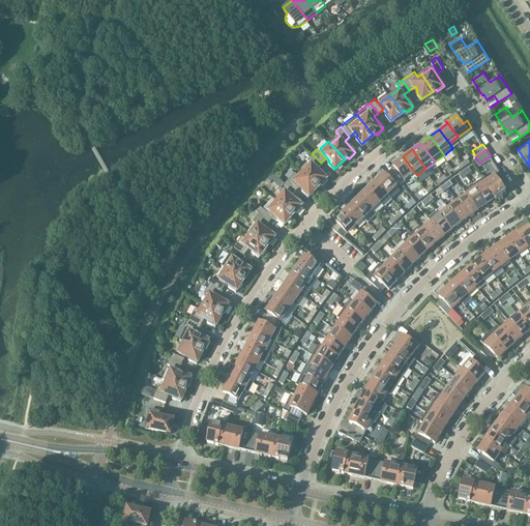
[(312,162),(303,170),(318,184),(320,182),(322,184),(328,177),(317,167),(321,163),(312,153),(307,157),(312,162)]
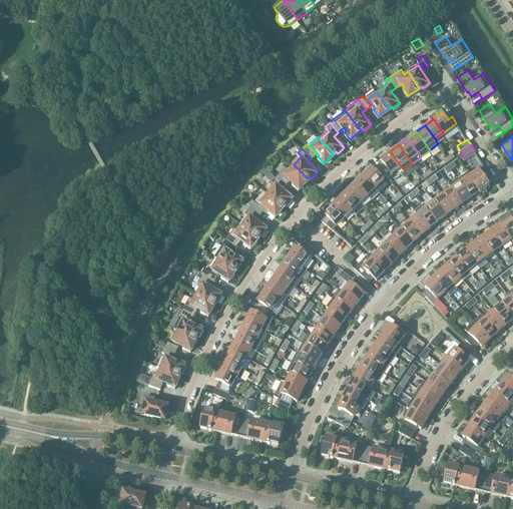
[(400,164),(390,151),(381,157),(383,159),(378,163),(386,172),(388,175),(392,172),(392,170),(400,164)]
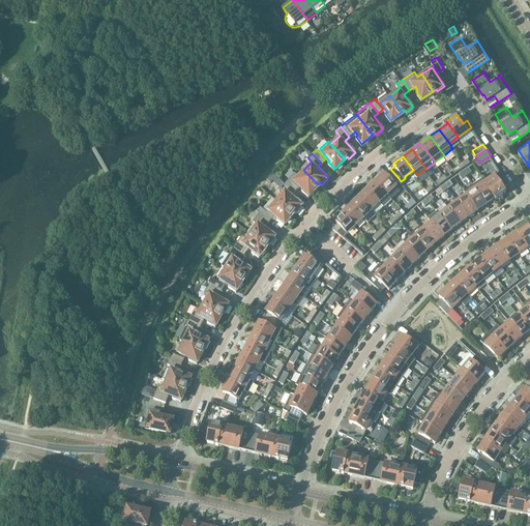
[(376,179),(387,192),(395,183),(394,181),(399,178),(390,169),(385,173),(384,171),(381,174),(376,179)]
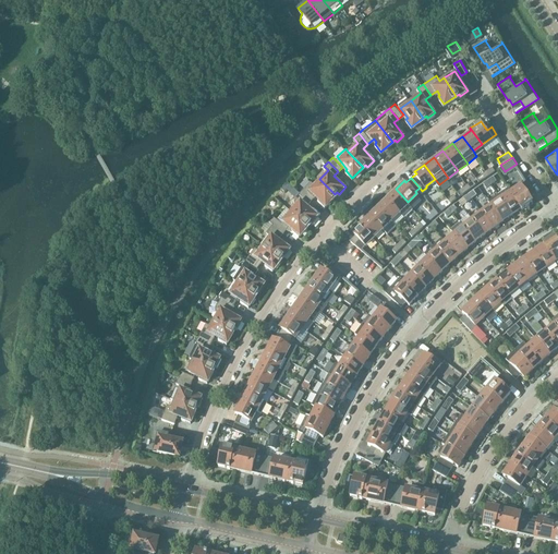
[(284,189),(287,187),(291,182),(288,179),(281,185),(284,189)]
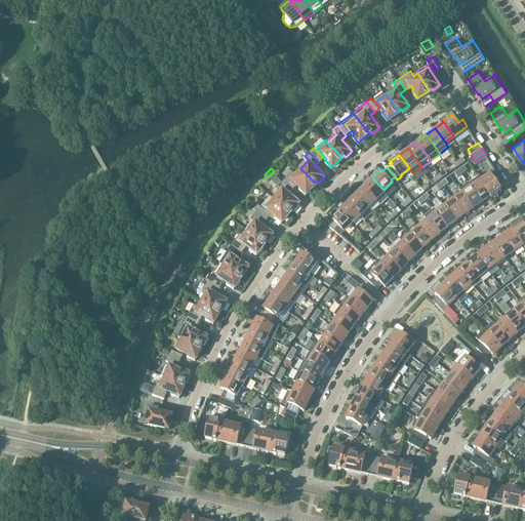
[(315,183),(300,168),(296,172),(292,168),(282,179),(292,188),(297,182),(300,185),(298,187),(306,193),(315,183)]
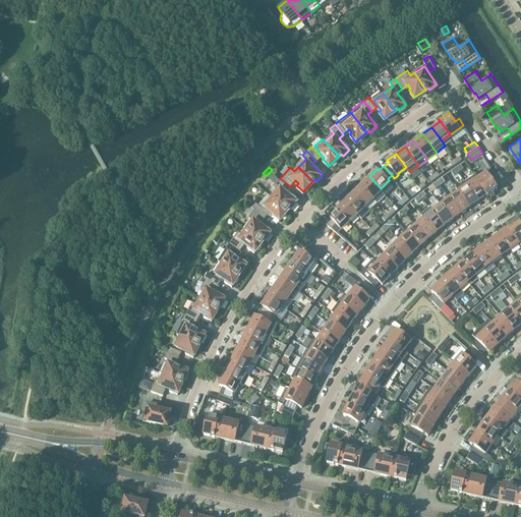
[(477,177),(487,193),(498,187),(491,179),(497,176),(491,168),(477,177)]
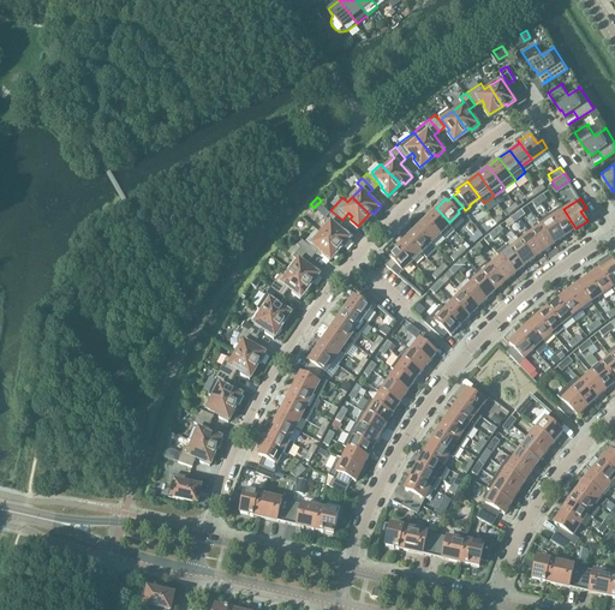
[(575,228),(563,209),(560,203),(549,210),(565,233),(574,227),(575,228)]
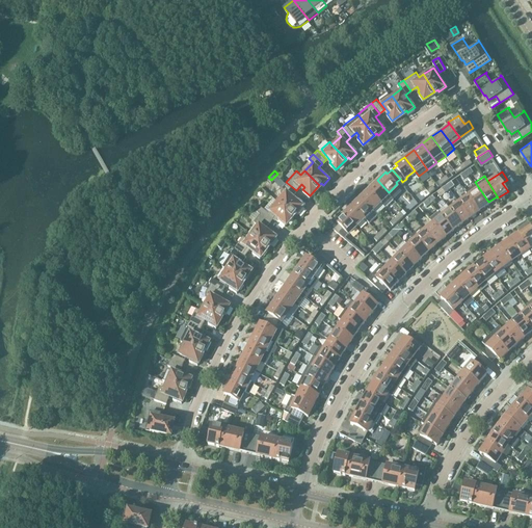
[(369,187),(381,200),(386,205),(394,196),(389,192),(377,180),(369,187)]
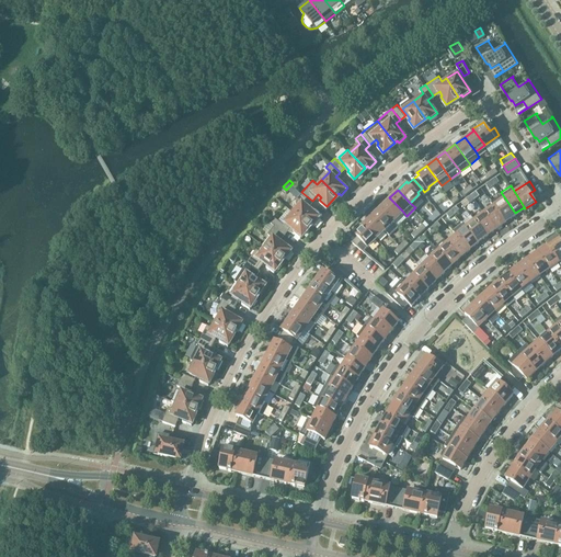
[(310,225),(312,222),(315,224),(320,216),(308,205),(312,201),(301,192),(297,196),(296,197),(296,199),(296,200),(296,201),(296,202),(296,203),(296,204),(297,205),(298,205),(294,211),(310,225)]
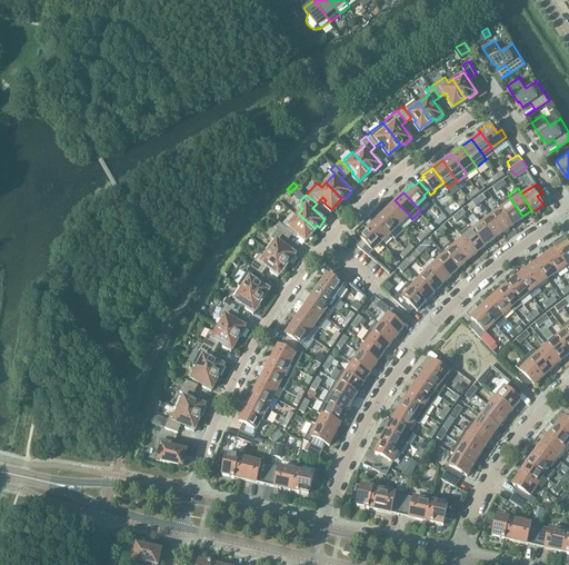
[(512,222),(522,216),(508,195),(498,202),(501,207),(512,222)]
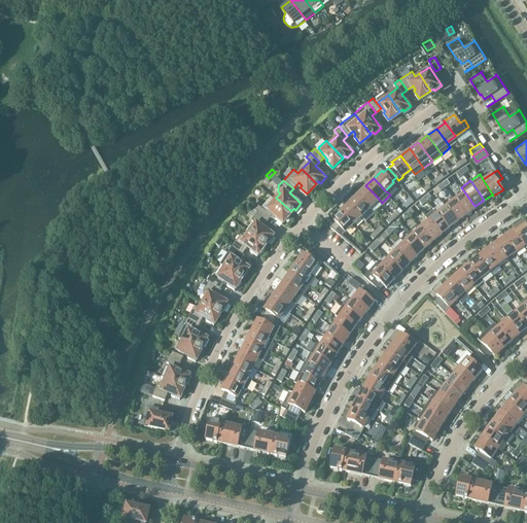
[(378,198),(365,185),(357,194),(370,206),(378,198)]
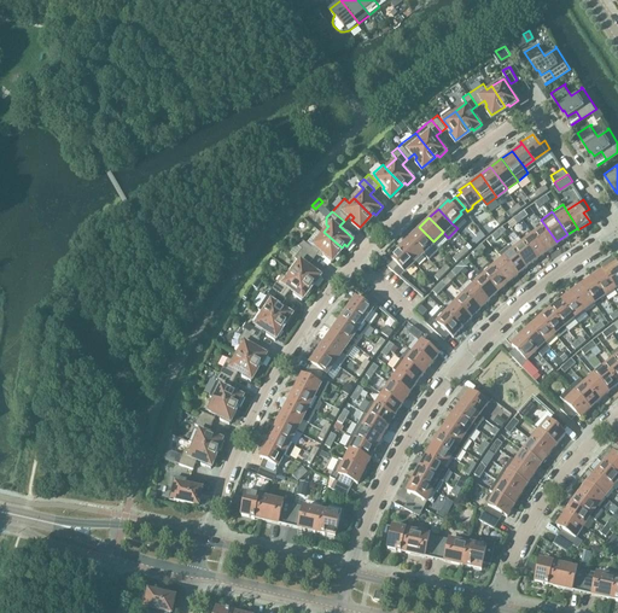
[(547,249),(557,241),(544,225),(534,232),(547,249)]
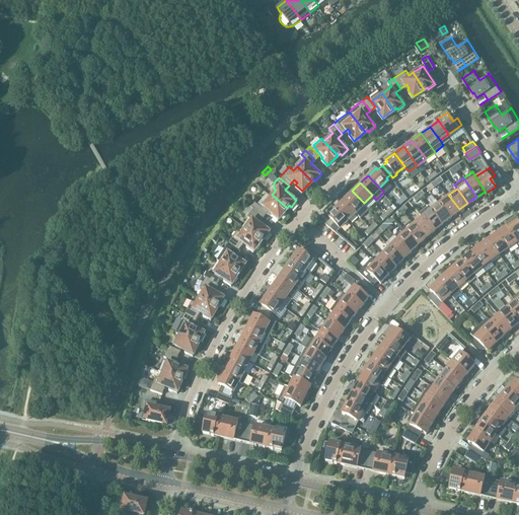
[(344,198),(356,210),(360,215),(368,207),(364,203),(352,191),(344,198)]
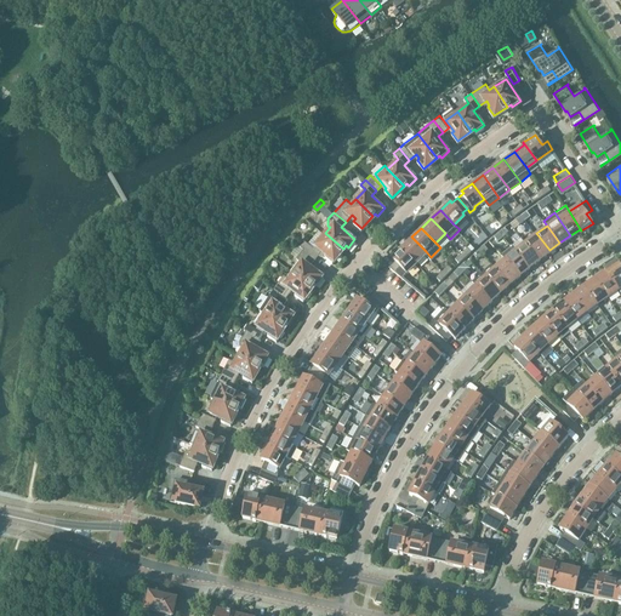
[(343,249),(325,233),(313,246),(305,238),(300,244),(303,247),(315,257),(323,249),(326,252),(324,254),(332,261),(343,249)]
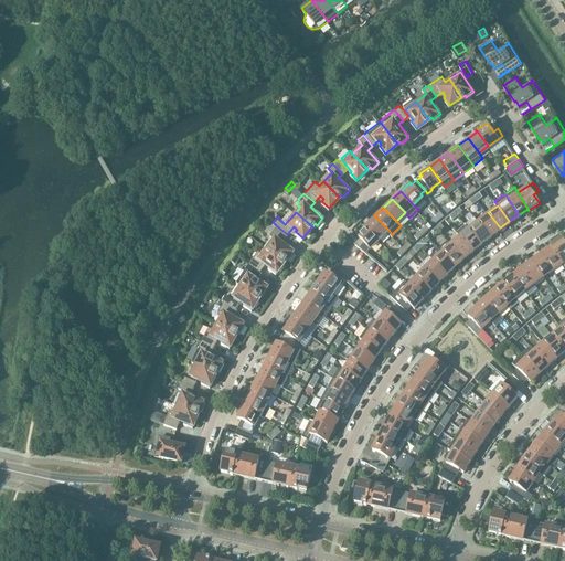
[(490,234),(500,228),(488,212),(478,219),(490,234)]
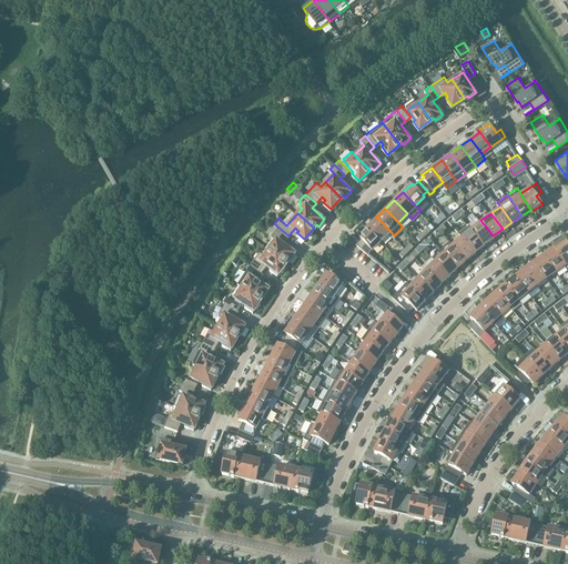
[(389,230),(376,217),(368,225),(381,239),(389,230)]
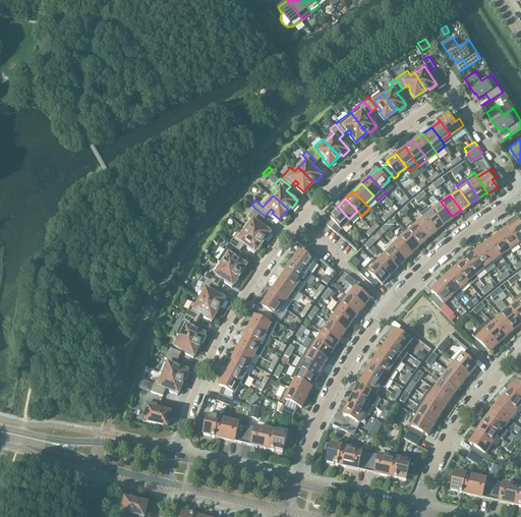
[(441,202),(432,209),(444,223),(452,216),(441,202)]
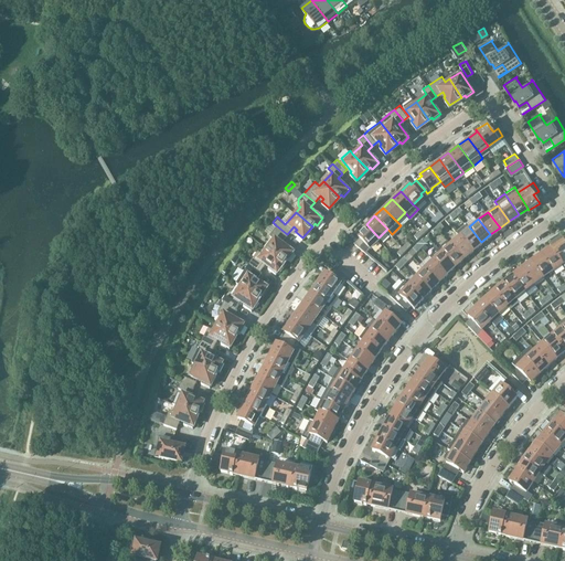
[(466,222),(457,230),(460,234),(472,249),(481,242),(469,226),(466,222)]
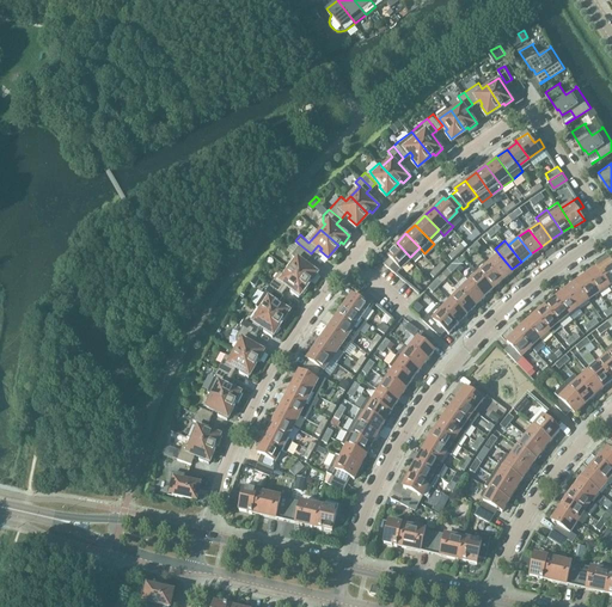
[(454,247),(458,251),(464,245),(460,241),(454,247)]
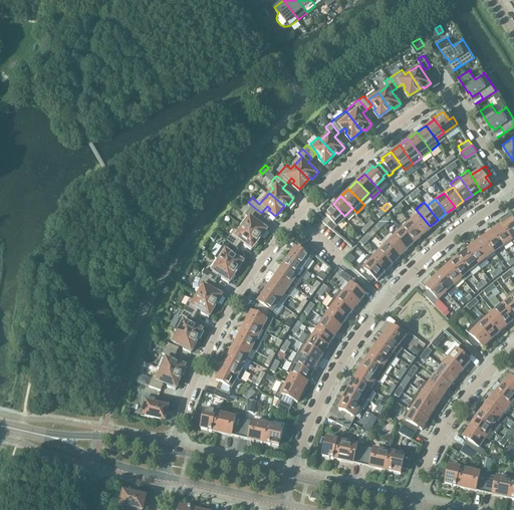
[(344,216),(333,204),(325,212),(328,215),(323,219),(332,228),(344,216)]
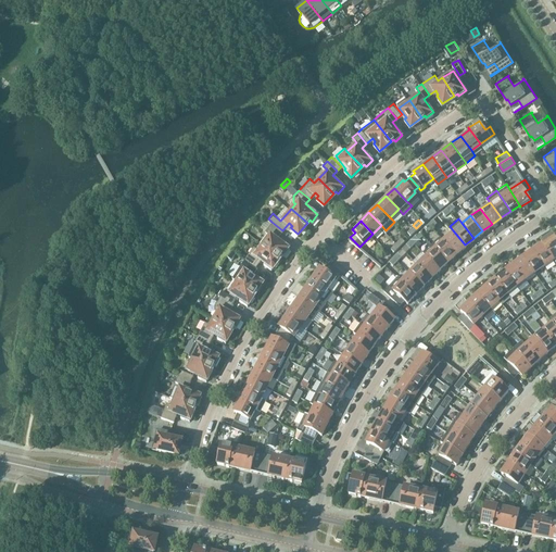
[(263,243),(280,256),(282,253),(285,254),(290,247),(277,237),(282,230),(272,222),(265,229),(270,234),(263,243)]
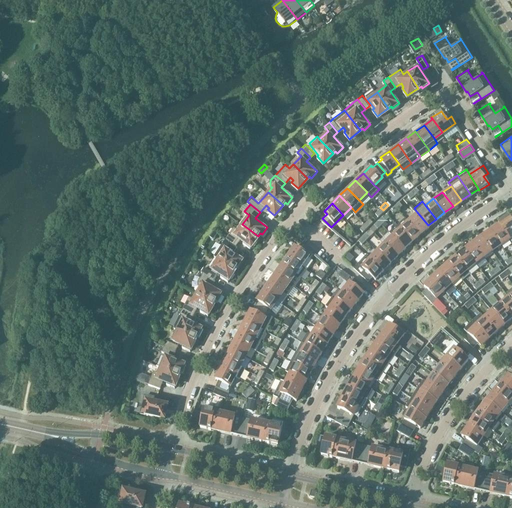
[(383,210),(380,207),(375,211),(378,215),(383,210)]
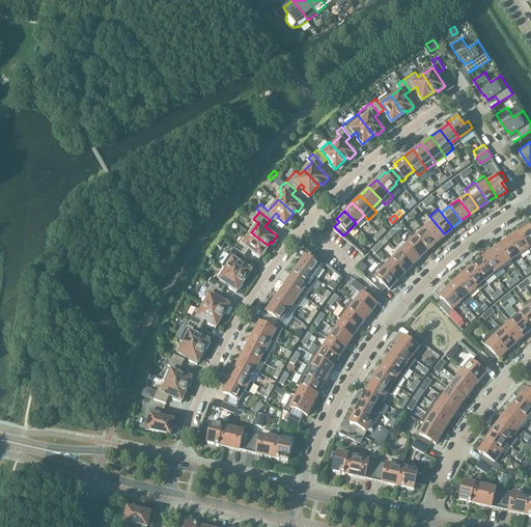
[(436,241),(444,233),(432,220),(424,227),(436,241)]
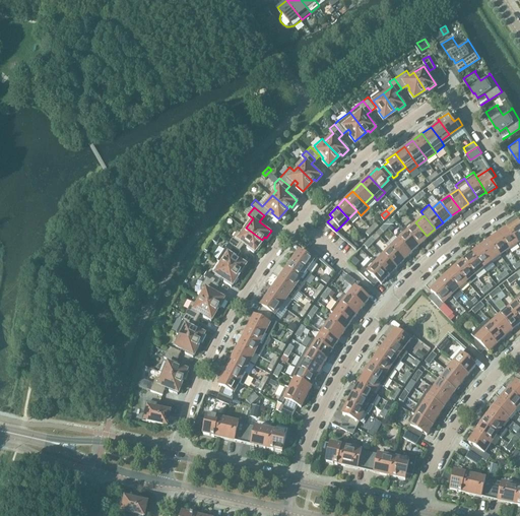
[(519,223),(516,217),(507,223),(517,241),(519,239),(519,223)]
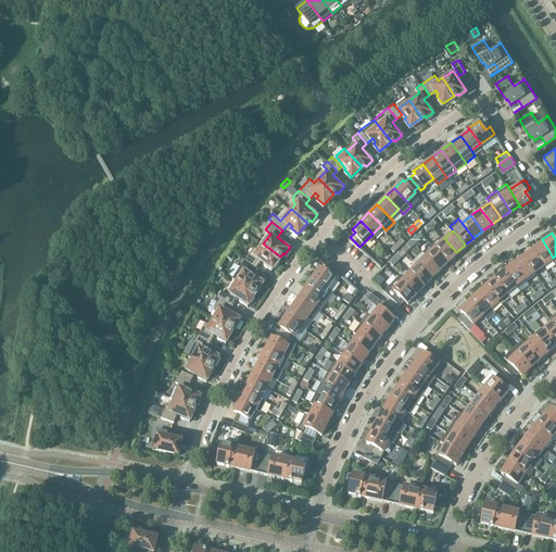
[(440,234),(431,241),(436,246),(447,260),(456,252),(444,238),(440,234)]
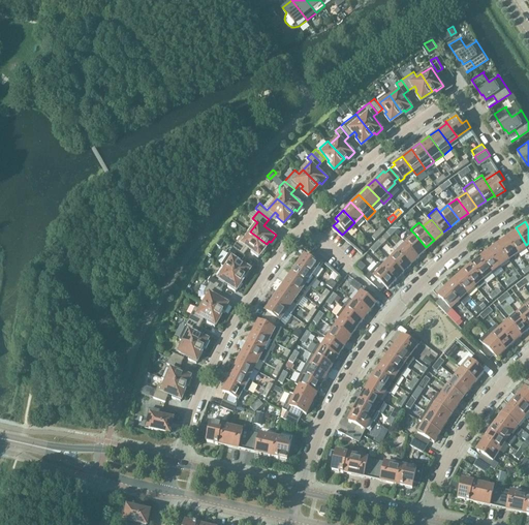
[(377,229),(380,233),(385,227),(381,224),(377,229)]
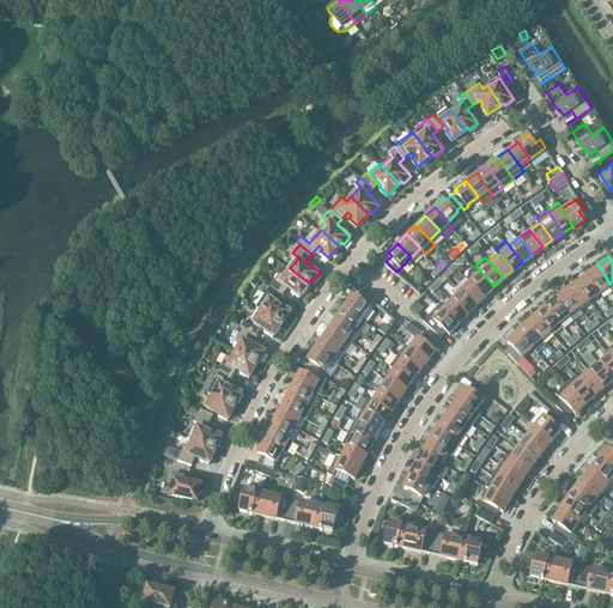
[(599,266),(588,273),(600,290),(610,284),(598,263),(598,265),(599,266)]
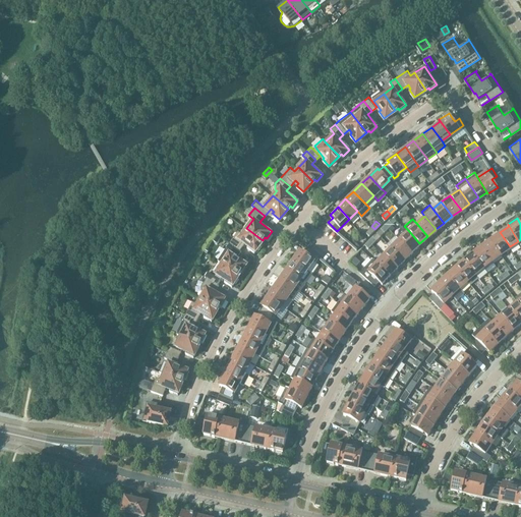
[(374,229),(371,226),(366,230),(369,234),(374,229)]
